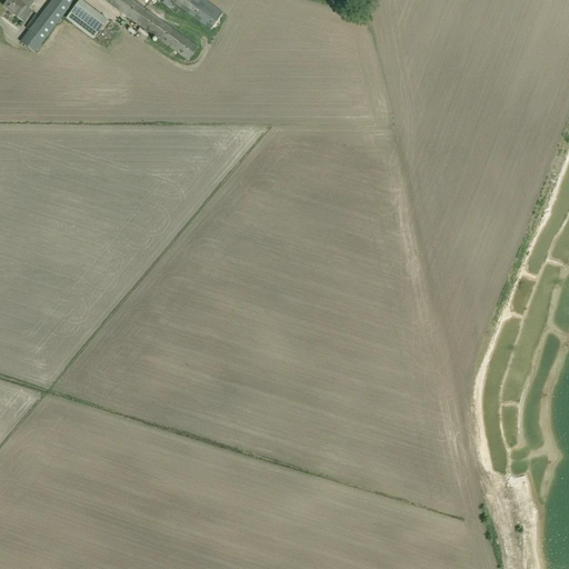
[(17,17),(26,6),(29,9),(31,7),(22,0),(8,0),(3,6),(17,17)]
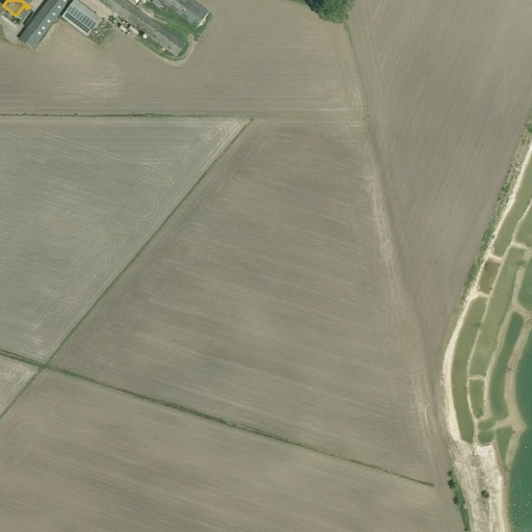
[(48,0),(19,42),(32,51),(69,0),(48,0)]
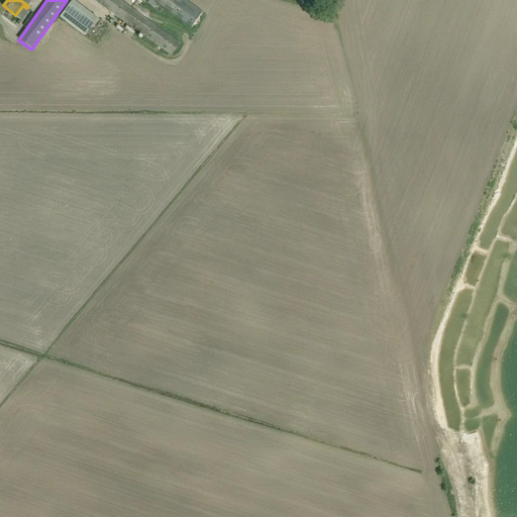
[(94,0),(163,48),(172,56),(180,43),(119,0),(94,0)]
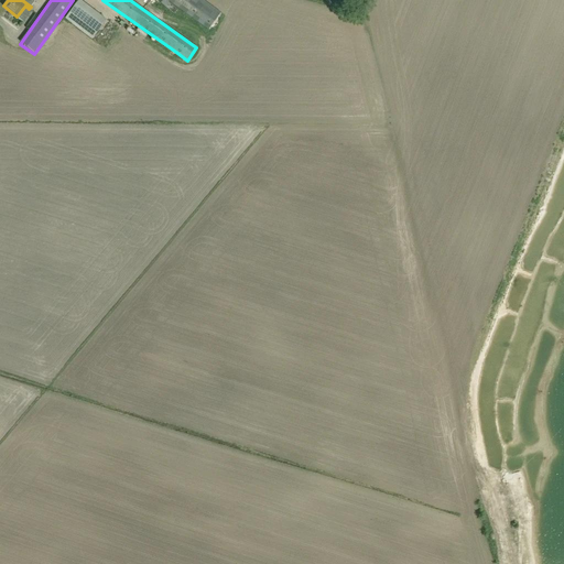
[(203,0),(167,0),(209,30),(221,13),(203,0)]
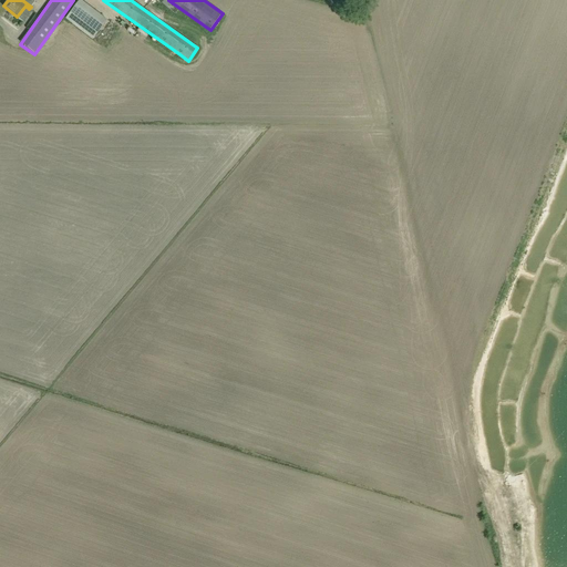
[(105,21),(78,1),(66,18),(93,38),(105,21)]
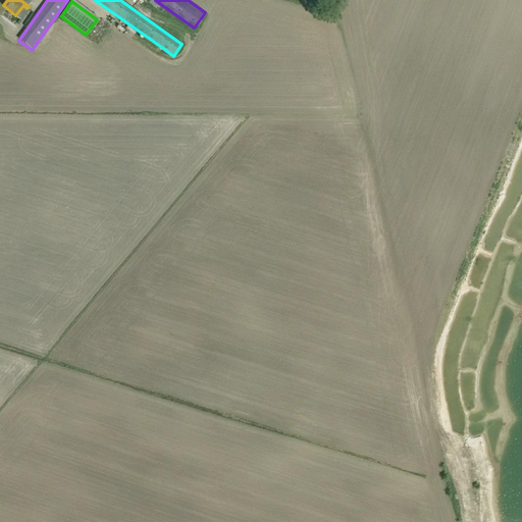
All buildings are outlined.
